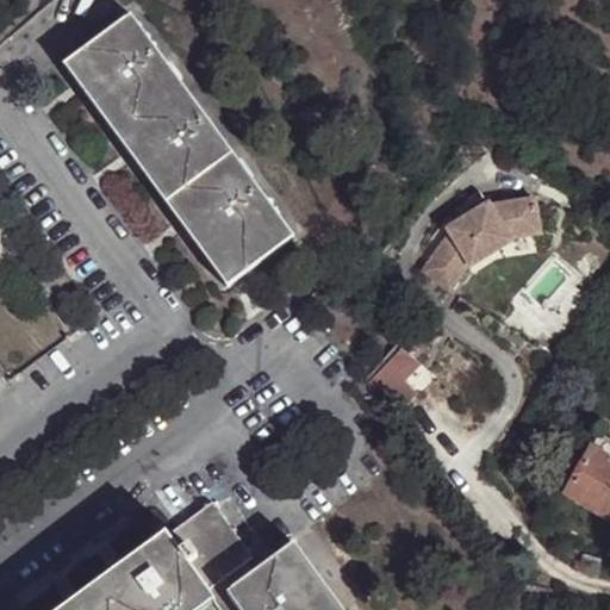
[(297,229),(194,101),(123,16),(57,68),(231,281),(274,247),(297,229)]
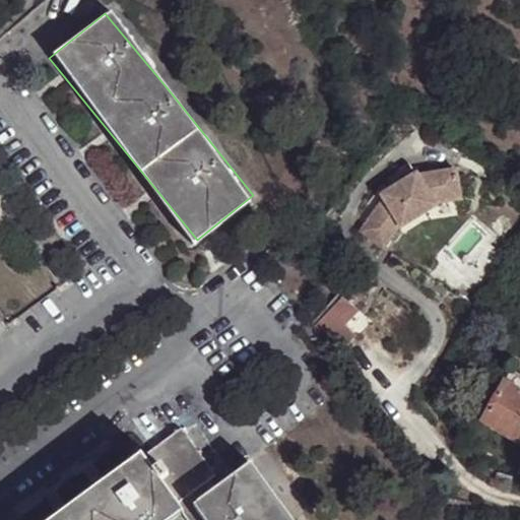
[(461,198),(455,168),(417,175),(415,172),(380,196),(383,201),(360,232),(383,249),(399,225),(401,230),(439,205),(437,202),(461,198)]
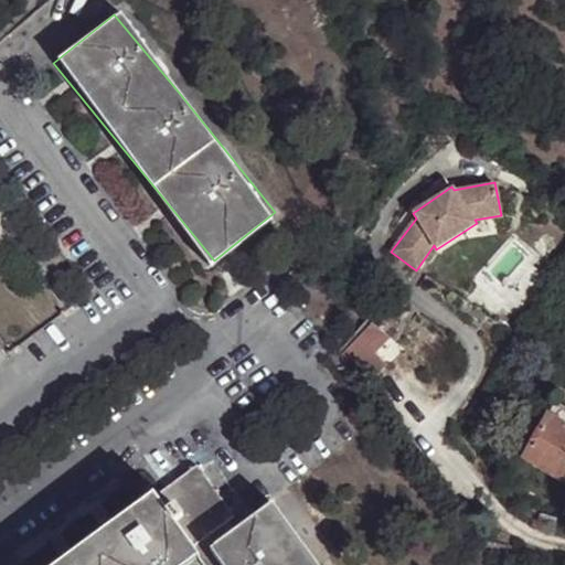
[(339,350),(351,371),(391,339),(370,324),(339,350)]
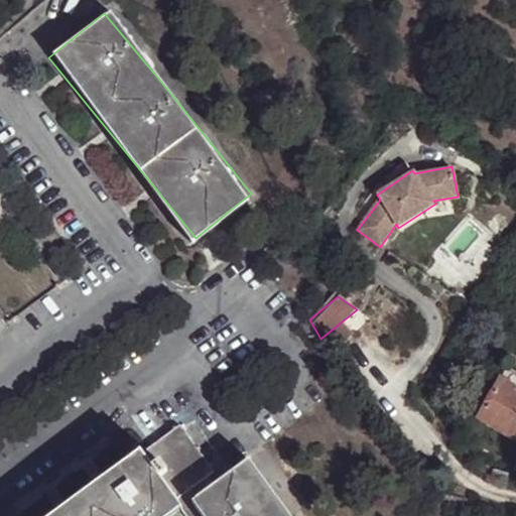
[(320,339),(333,357),(348,336),(363,314),(357,309),(320,339)]
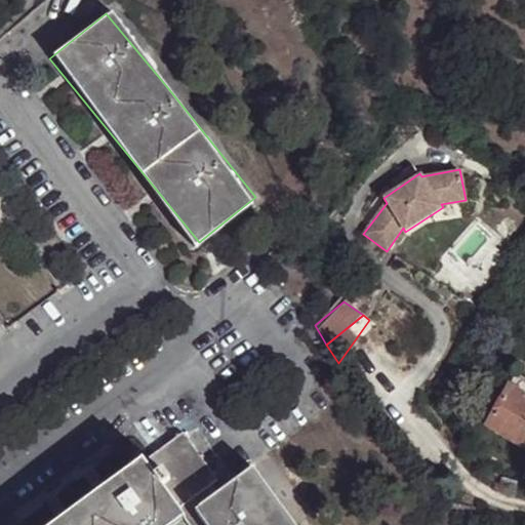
[(524,376),(517,372),(510,387),(524,396),(524,376)]
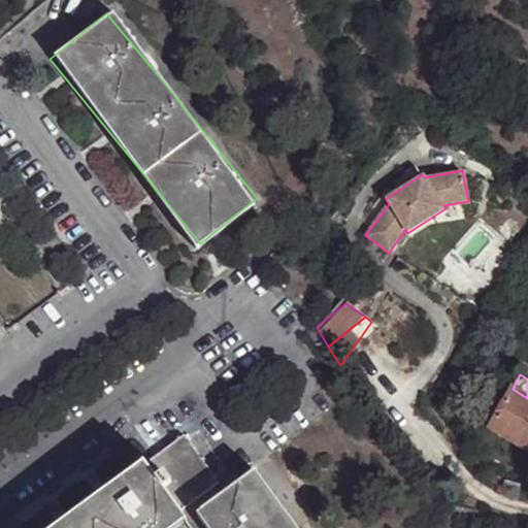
[(527,448),(527,398),(513,389),(490,426),(527,448)]
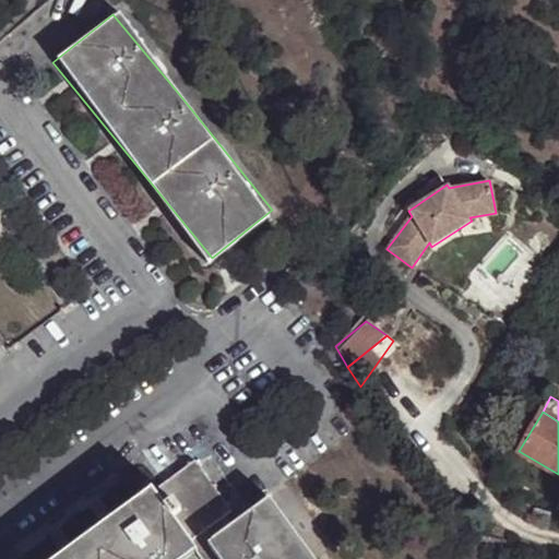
[(195,459),(154,490),(190,540),(233,510),(195,459)]
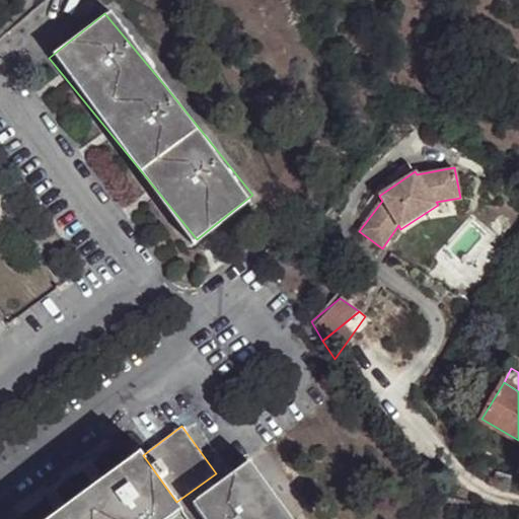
[(176,502),(143,455),(142,453),(107,478),(99,485),(70,506),(61,513),(53,518),(172,518),(183,511),(176,502)]
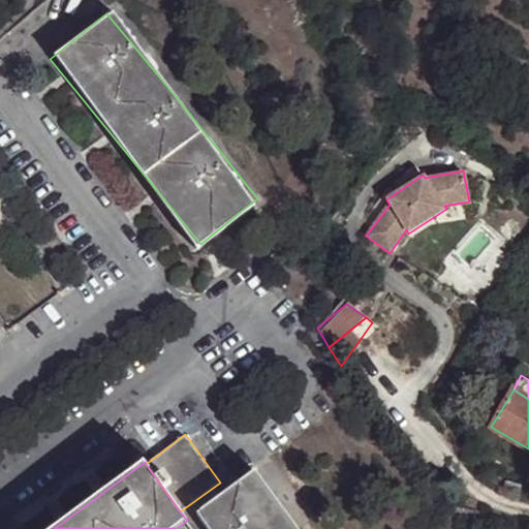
[(293,528),(254,472),(196,516),(206,528),(293,528)]
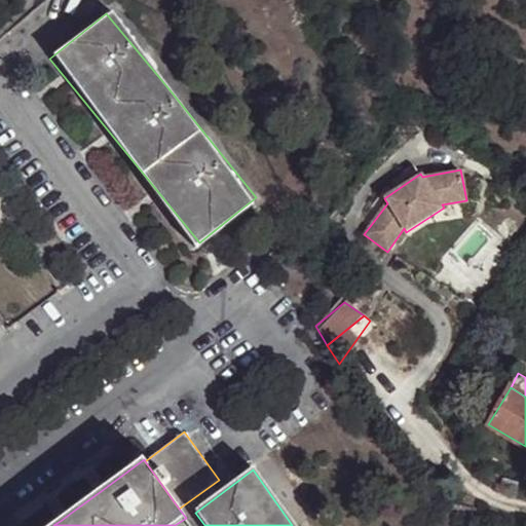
[(509,489),(517,490),(519,483),(511,480),(509,489)]
